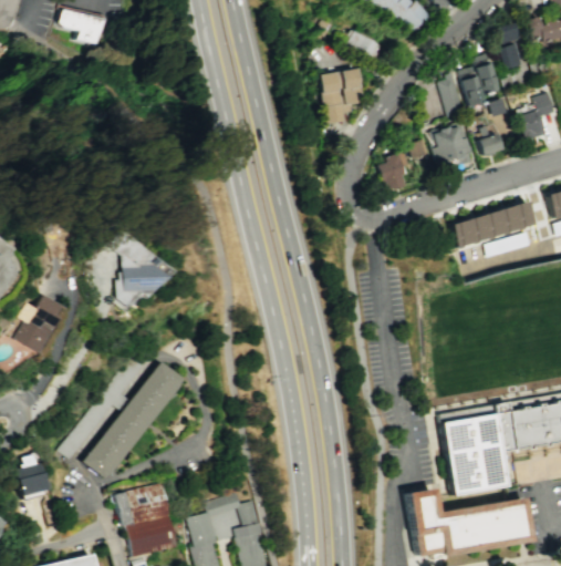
[(430,18),(415,0),(412,3),(408,0),(369,0),(375,7),(378,3),(385,12),(388,9),(396,18),(400,14),(414,32),(430,18)]
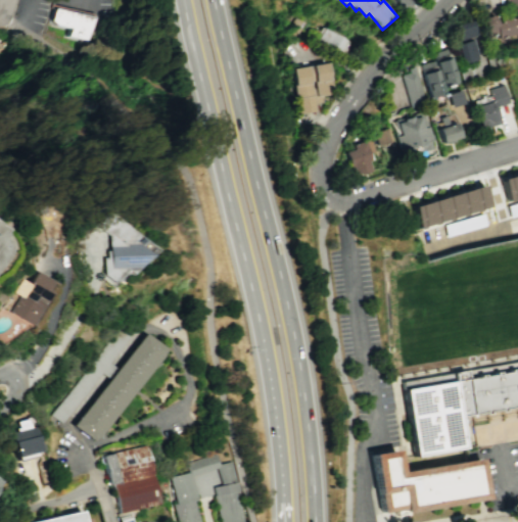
[(98,17),(92,42),(73,37),(75,29),(61,26),(54,20),(57,8),(98,17)]
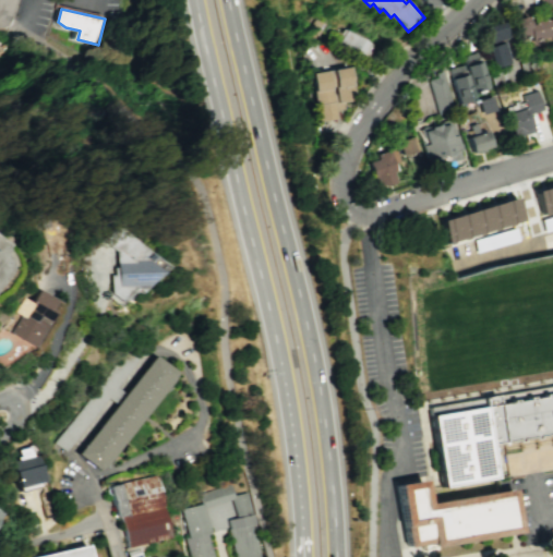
[(531,16),(518,20),(523,36),(528,34),(530,43),(552,36),(552,9),(550,10),(552,19),(533,24),(531,16)]
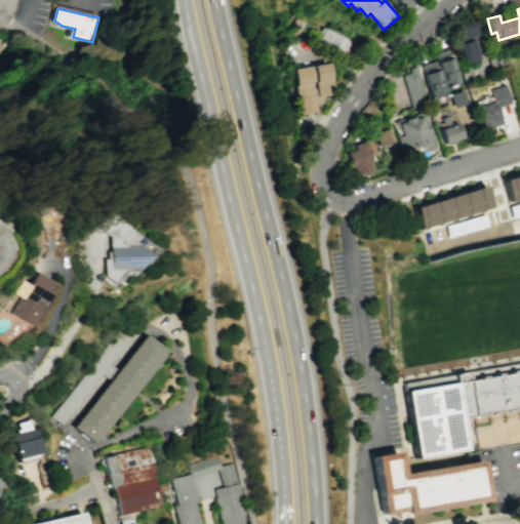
[(461,42),(456,27),(475,22),(479,36),(461,42)]
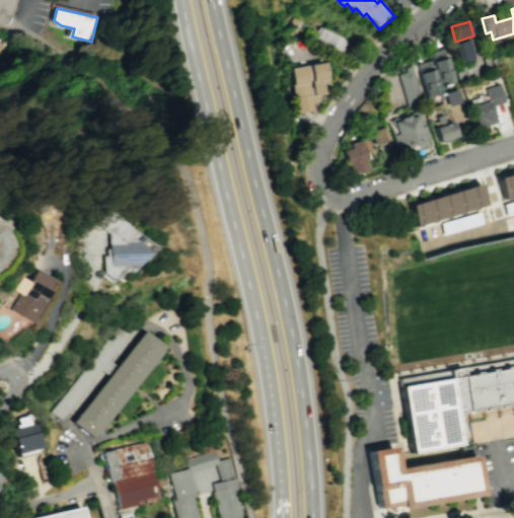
[(318,43),(325,29),(348,43),(340,56),(318,43)]
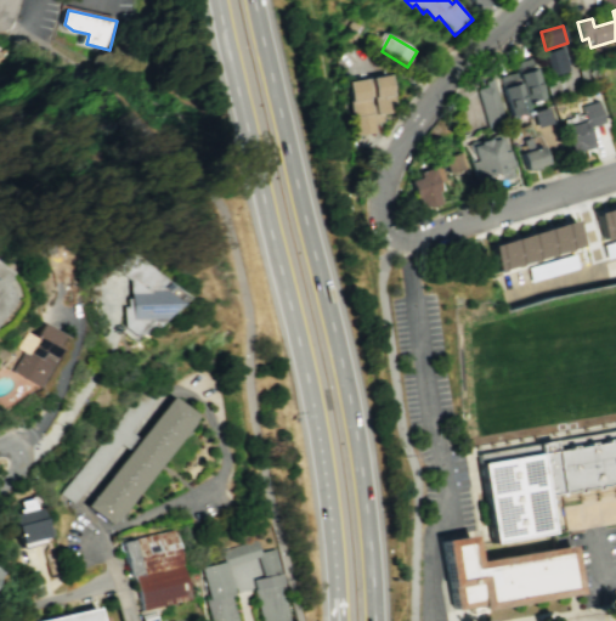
[(547,54),(565,48),(572,71),(554,75),(547,54)]
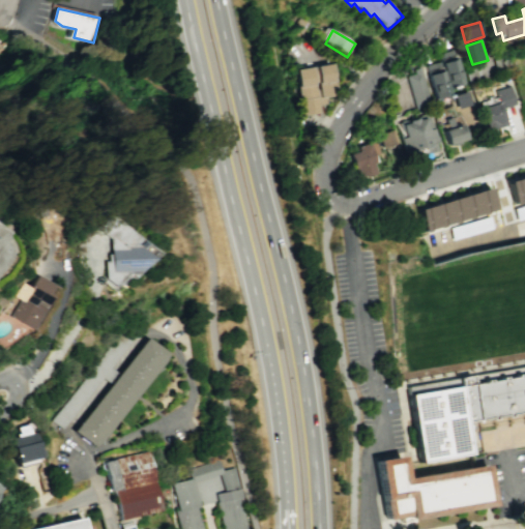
[(442,54),(457,50),(466,83),(453,88),(442,54)]
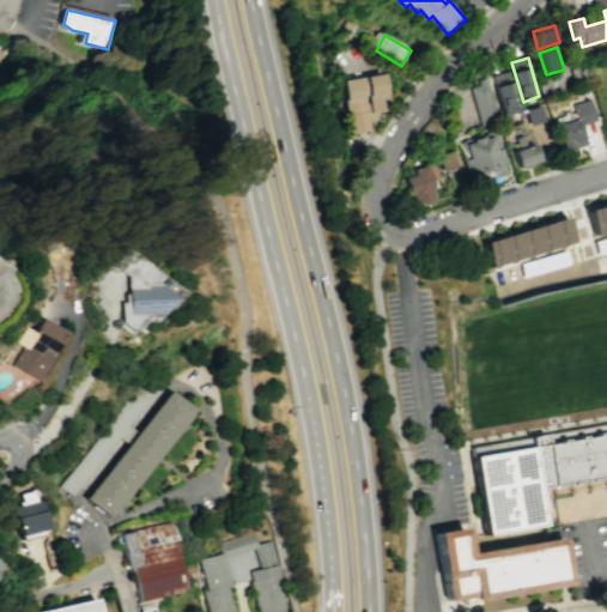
[(496,77),(513,72),(523,110),(508,114),(496,77)]
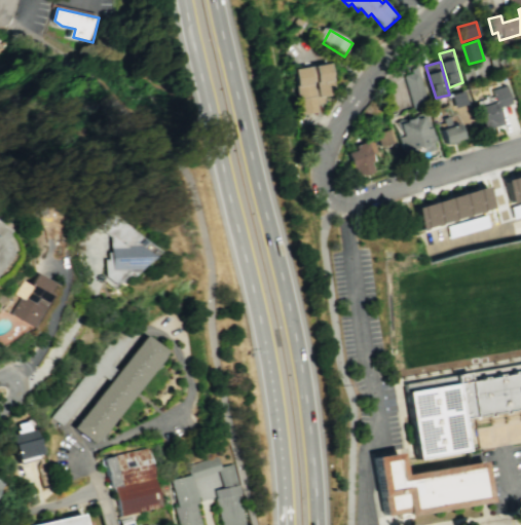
[(297,70),(304,115),(321,113),(320,105),(329,104),(328,97),(335,96),(330,65),(297,70)]
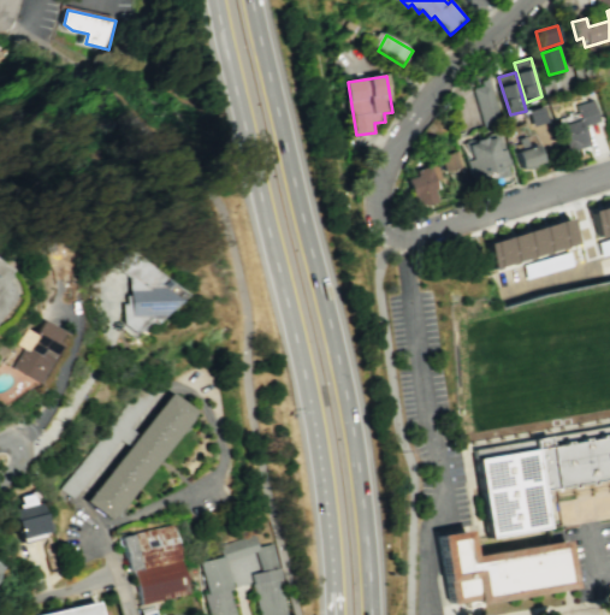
[(546,83),(560,78),(566,93),(551,99),(546,83)]
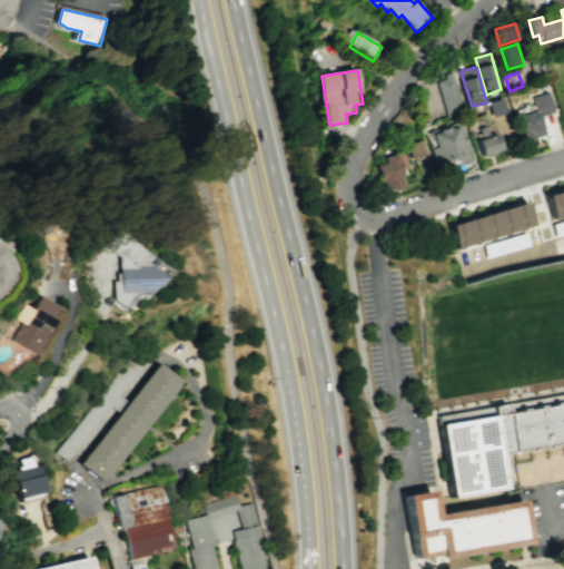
[(441,81),(455,77),(466,113),(451,117),(441,81)]
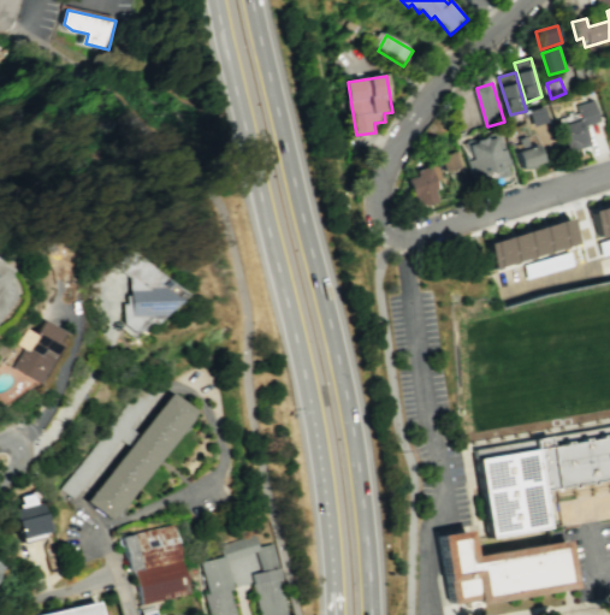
[(562,126),(584,119),(580,106),(596,100),(602,120),(587,125),(593,145),(570,152),(562,126)]
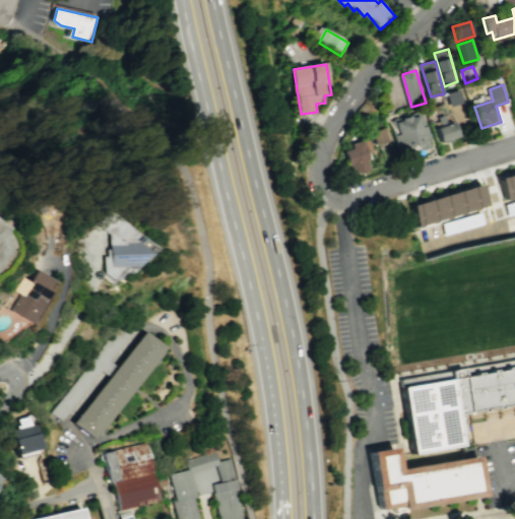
[(449,94),(461,90),(465,104),(453,107),(449,94)]
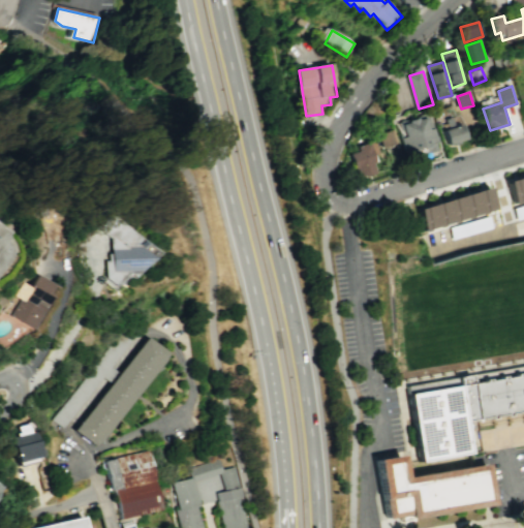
[(402,125),(433,117),(440,144),(409,152),(402,125)]
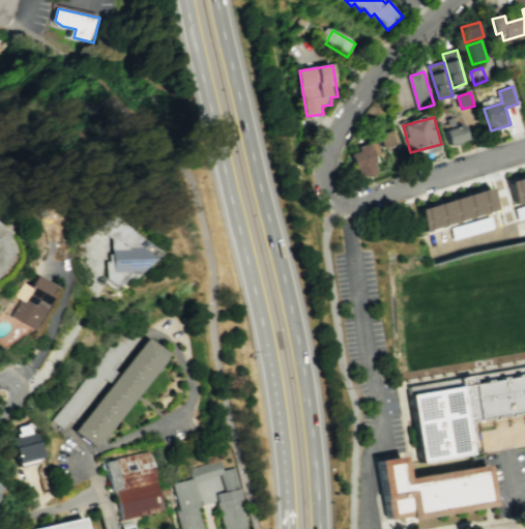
[(447,130),(464,125),(468,140),(451,144),(447,130)]
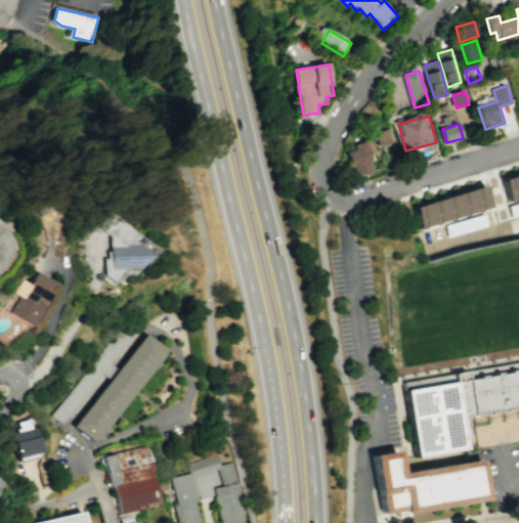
[(377,133),(392,129),(396,142),(381,147),(377,133)]
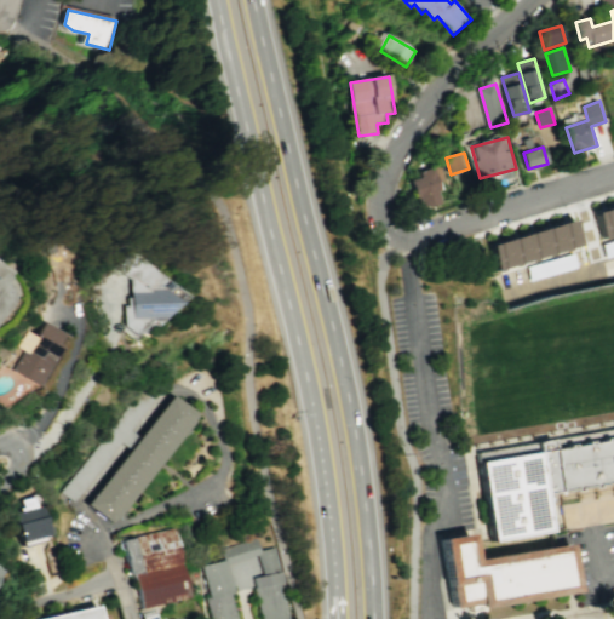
[(413,182),(422,211),(445,204),(441,191),(443,191),(441,182),(446,179),(442,166),(423,172),(424,178),(413,182)]
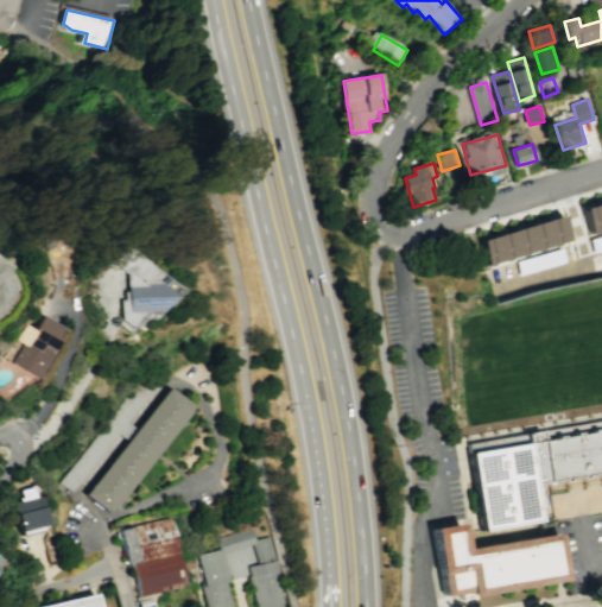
[(585,208),(601,203),(601,231),(594,233),(585,208)]
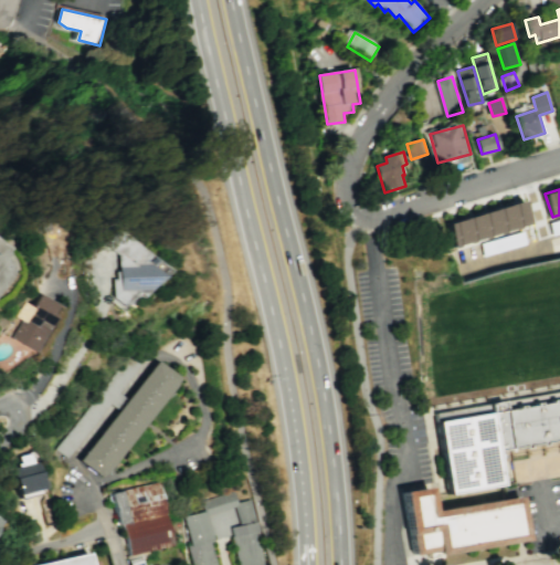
[(510,205),(525,200),(531,223),(517,228),(510,205)]
